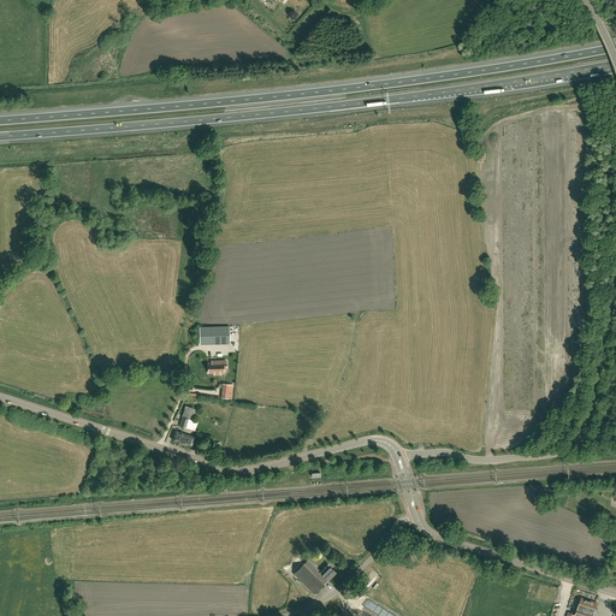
[(230,326),(200,327),(200,344),(230,344),(230,326)]
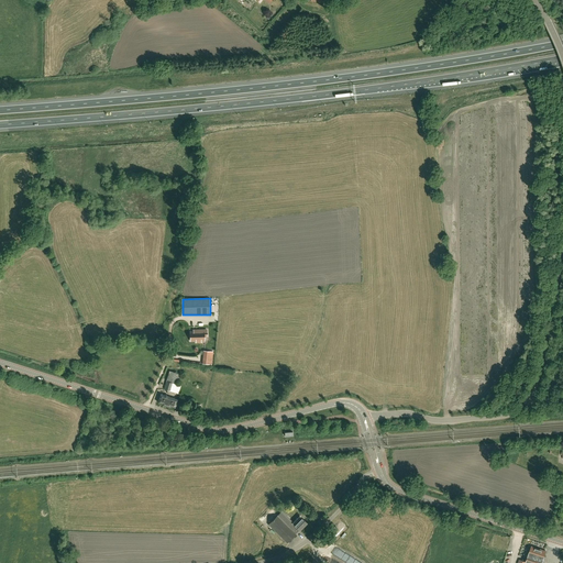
[(194,331),(190,332),(190,341),(196,341),(196,342),(200,342),(200,341),(205,341),(205,337),(207,337),(207,330),(198,330),(198,331),(194,331)]
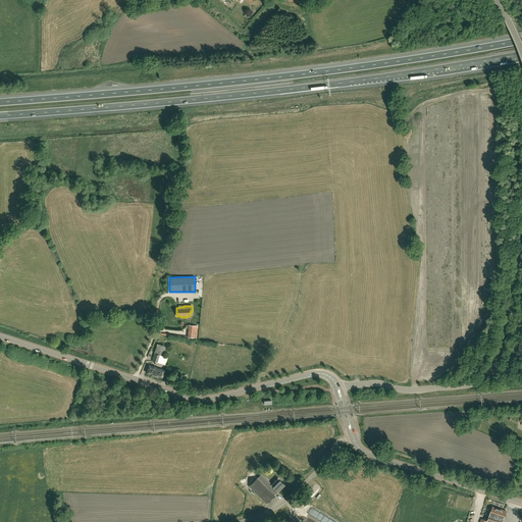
[(189,337),(198,337),(198,325),(189,325),(189,337)]
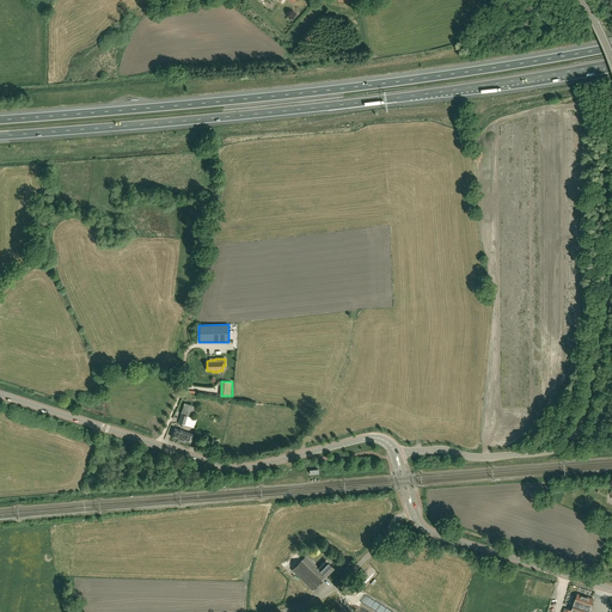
[(178,409),(176,418),(179,420),(178,423),(193,428),(195,418),(193,418),(196,407),(184,403),(182,410),(178,409)]
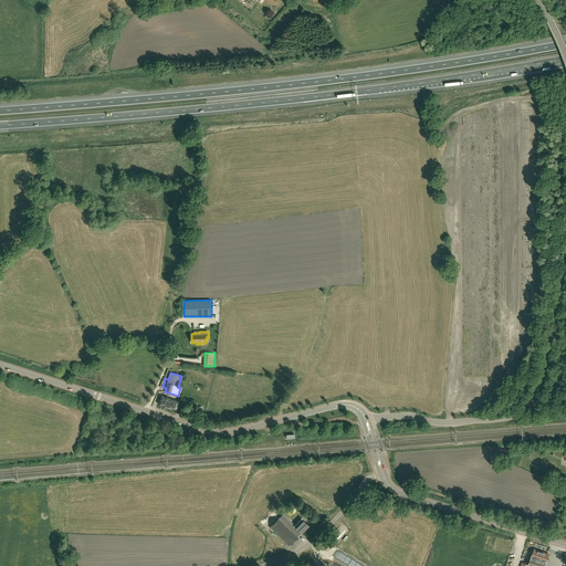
[(163,406),(163,407),(171,410),(171,409),(176,410),(179,401),(161,396),(158,405),(163,406)]
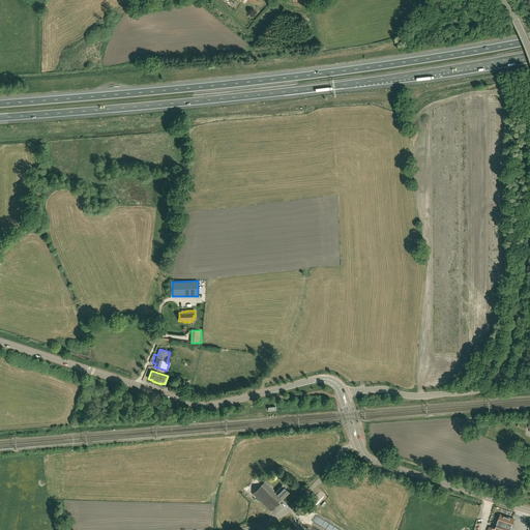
[(261,486),(257,491),(253,494),(270,510),(278,502),(277,501),(281,498),(282,499),(289,493),(284,487),(273,497),(261,486)]
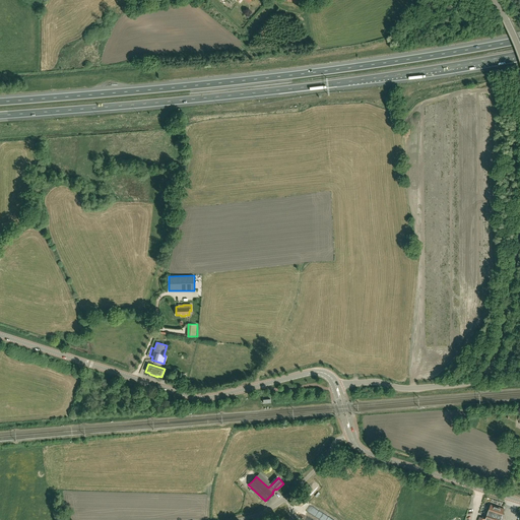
[(500,519),(504,509),(491,505),(485,519),(479,517),(478,519),(500,519)]
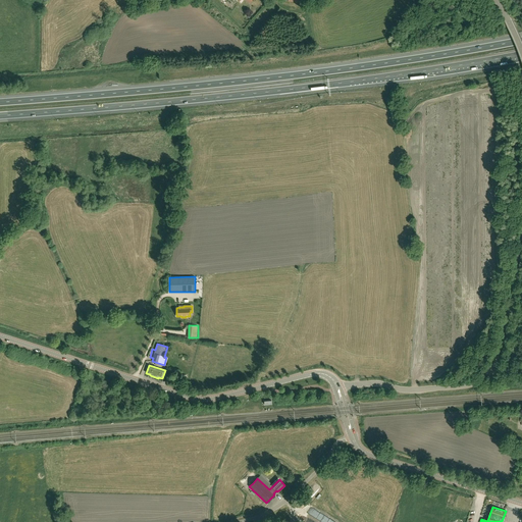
All buildings are outlined.
